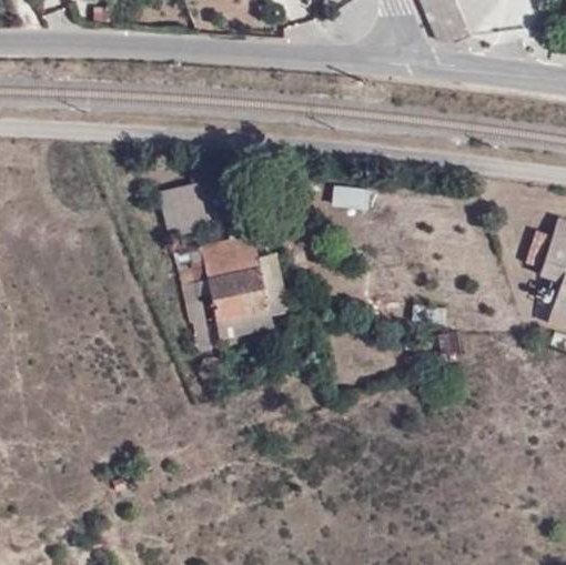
[(422,0),(440,39),(453,40),(468,33),(454,0),(422,0)]
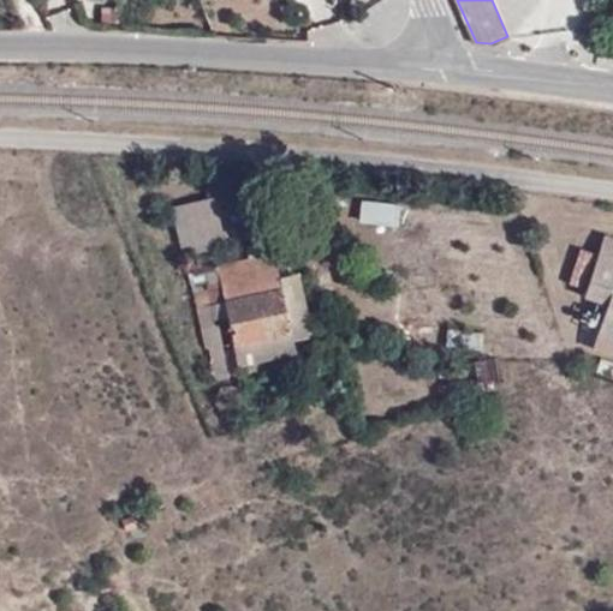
[(184,259),(226,250),(215,198),(172,207),(184,259)]
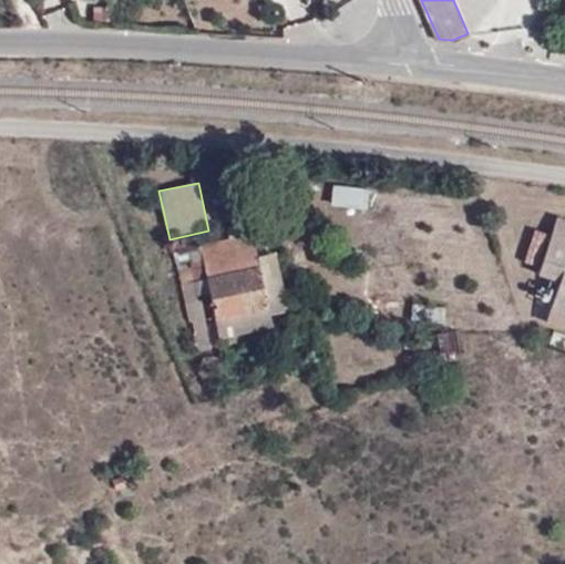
[(335,185),(332,204),(367,208),(369,190),(335,185)]
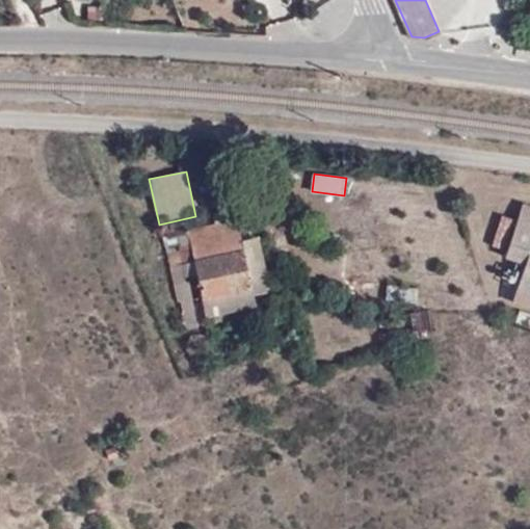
[(529,208),(521,206),(504,258),(525,265),(513,301),(529,307),(529,208)]
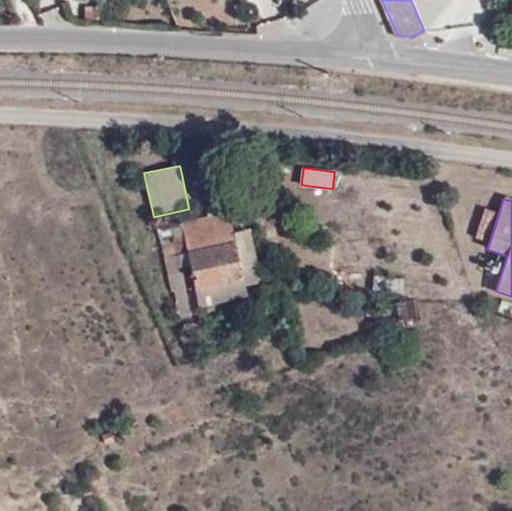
[(208,208),(210,219),(172,228),(181,265),(192,263),(197,288),(242,279),(244,284),(257,280),(247,233),(235,236),(228,204),(208,208)]
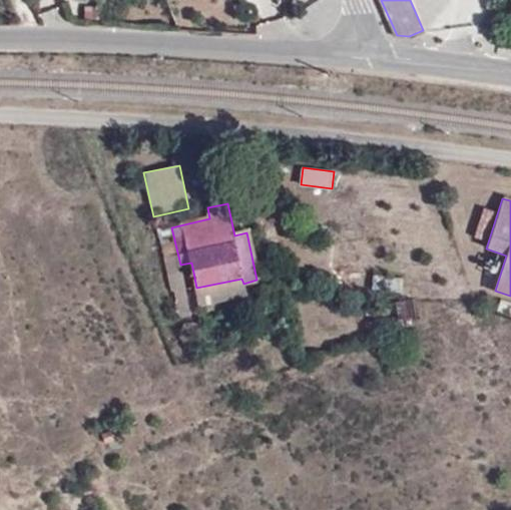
[(177,266),(180,265),(171,227),(157,230),(165,268),(177,266)]
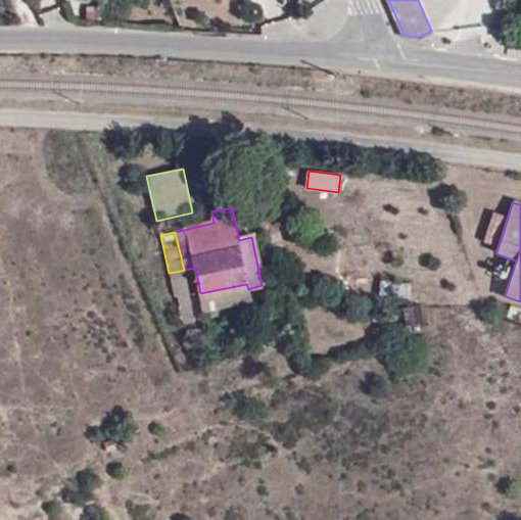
[(182,276),(181,271),(169,273),(175,297),(178,296),(190,294),(185,275),(182,276)]
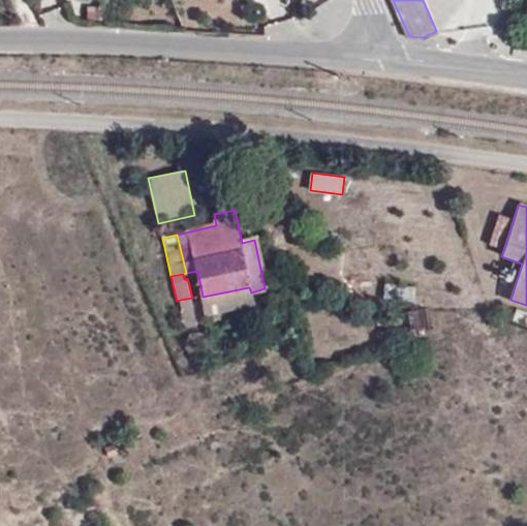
[(207,312),(254,304),(251,292),(249,287),(203,297),(207,312)]
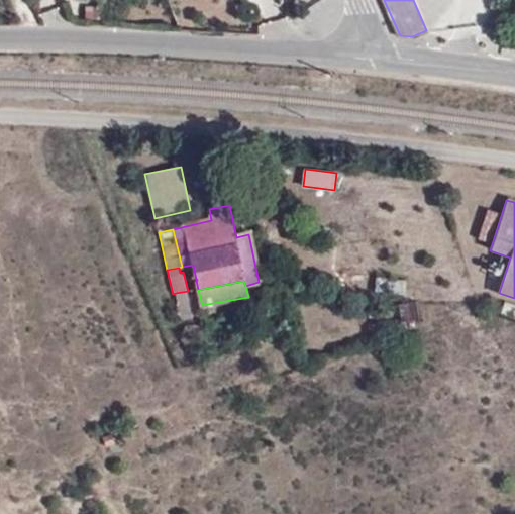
[(183,321),(195,318),(188,291),(176,293),(183,321)]
